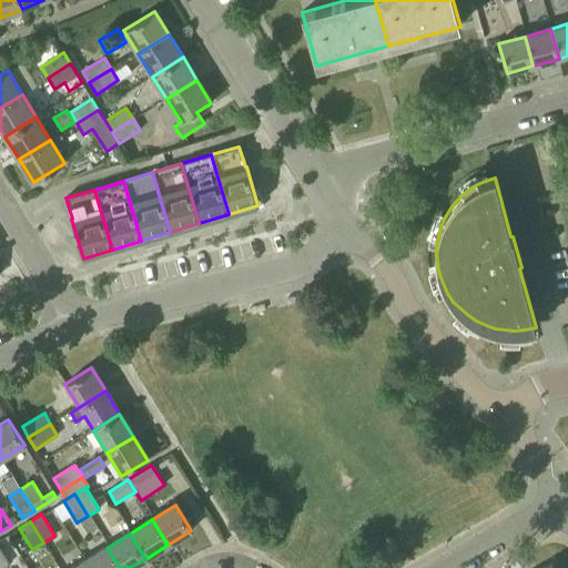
[(119,567),(107,548),(84,561),(88,567),(119,567)]
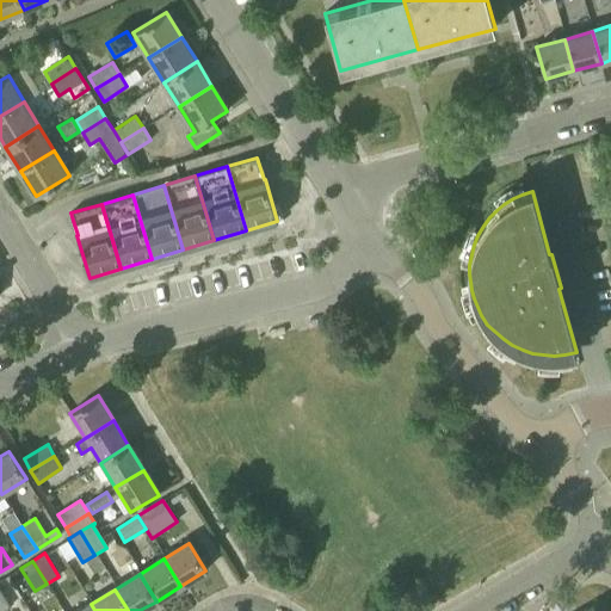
[(0,610),(1,610),(10,606),(0,591),(0,610)]
